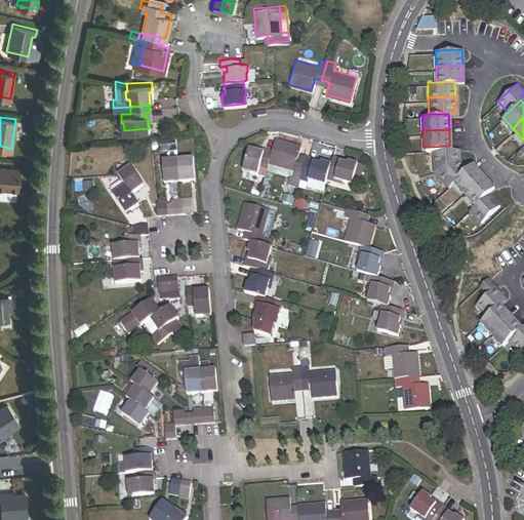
[(305,156),(297,154),(299,144),(275,136),(271,148),(268,160),(293,167),(291,174),(298,176),(305,156)]
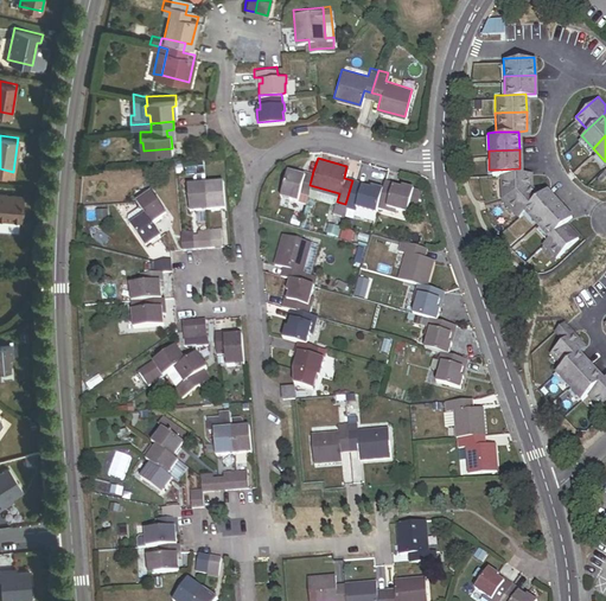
[(310,185),(313,171),(305,168),(303,176),(298,174),(299,170),(287,167),(280,192),(288,193),(287,196),(297,199),(299,191),(307,193),(310,185)]
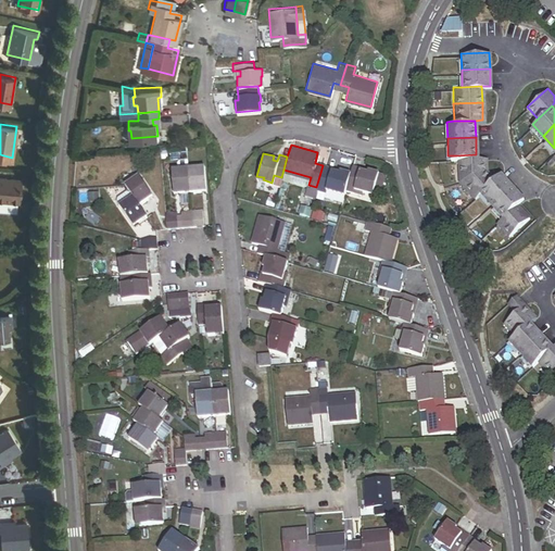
[(484,167),(484,155),(476,154),(456,155),(456,172),(459,178),(484,167)]
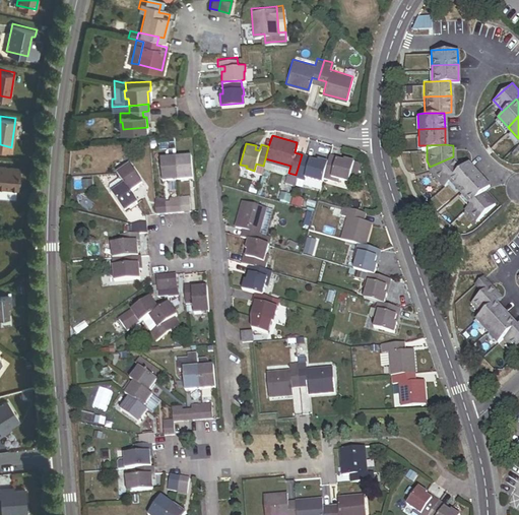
[(175,155),(174,145),(167,146),(167,154),(159,154),(160,175),(166,174),(166,178),(177,177),(175,155)]
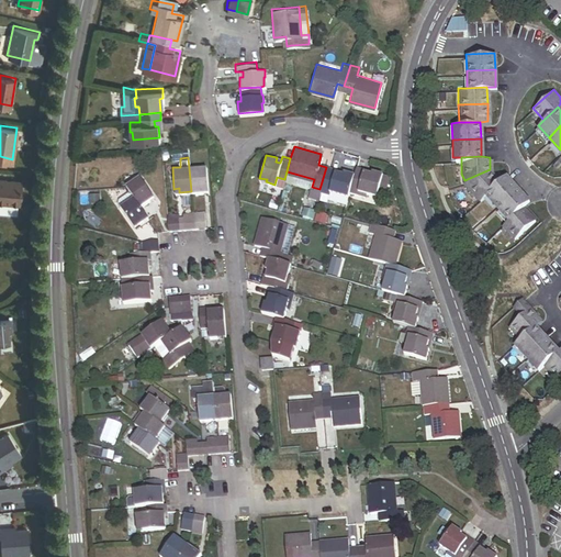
[(206,187),(205,165),(197,165),(197,168),(189,168),(191,191),(202,191),(201,187),(206,187)]
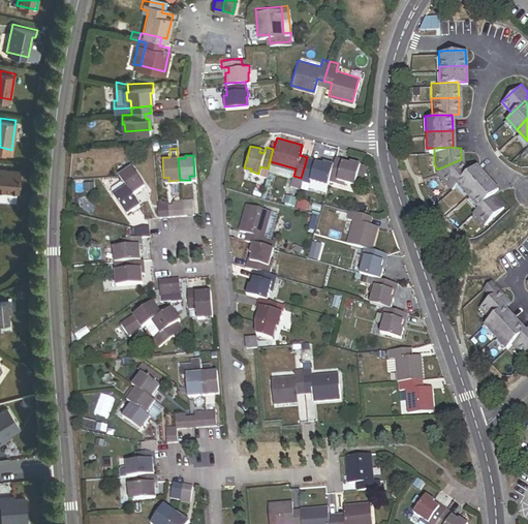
[(353,182),(360,161),(349,158),(348,160),(334,156),(332,161),(328,178),(335,180),(336,177),(353,182)]
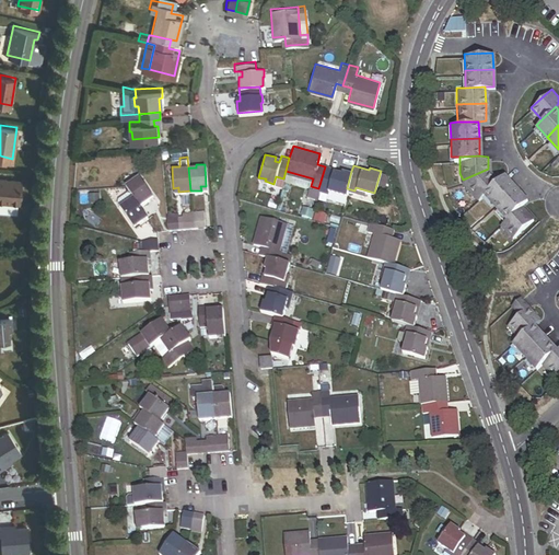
[(347,188),(351,171),(341,168),(340,171),(325,166),(318,188),(327,191),(327,188),(345,194),(347,188)]
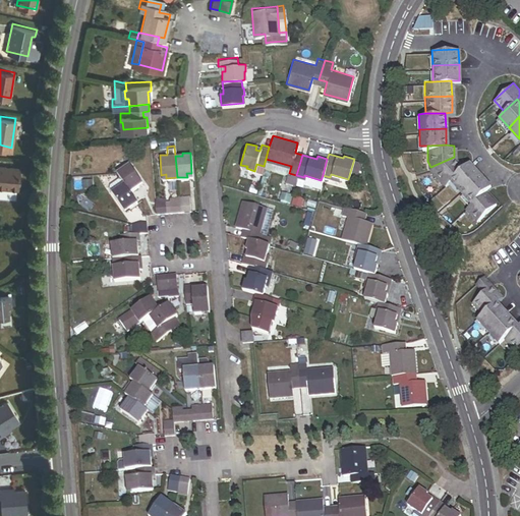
[(463,166),(454,157),(430,167),(432,173),(442,183),(449,177),(463,166)]
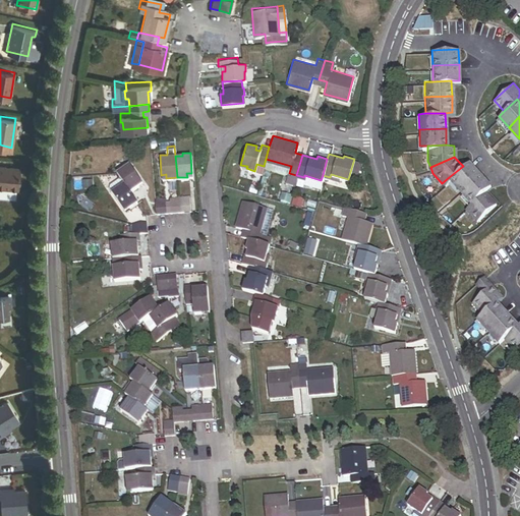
[(291,166),(266,159),(264,166),(269,167),(287,172),(285,179),(294,182),(296,175),(289,173),(291,166)]
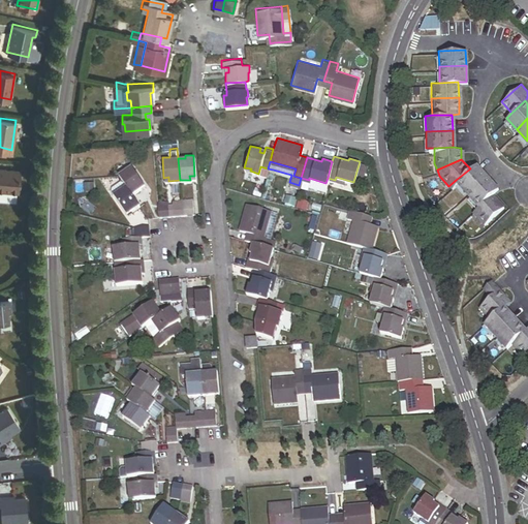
[(353,182),(361,184),(367,163),(360,161),(353,182)]
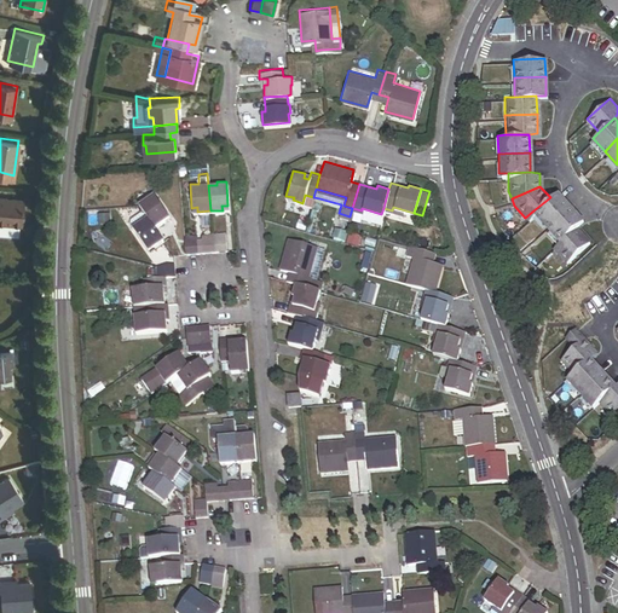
[(547,225),(570,204),(558,190),(550,197),(533,210),(547,225)]
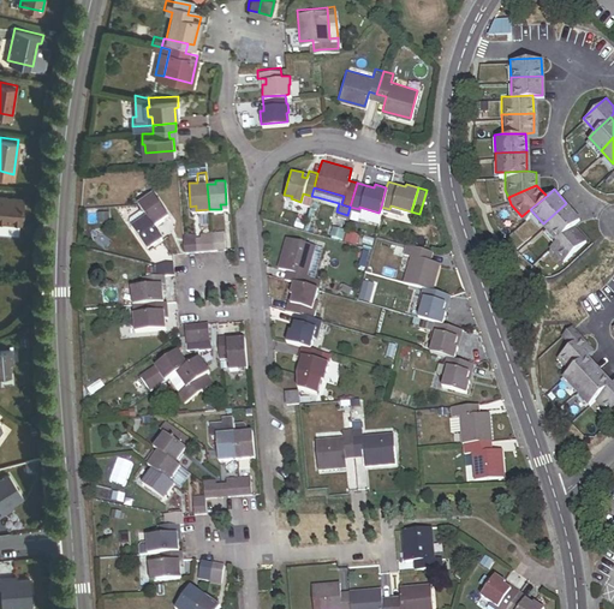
[(160,213),(165,209),(151,190),(144,196),(144,197),(137,202),(142,208),(145,214),(153,224),(164,216),(160,213)]
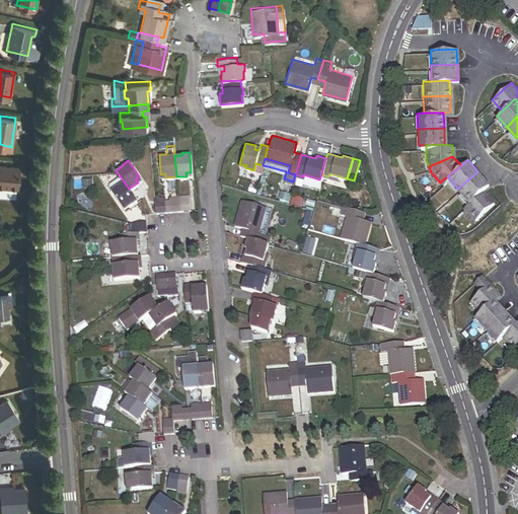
[(17,163),(0,161),(0,182),(15,185),(17,163)]
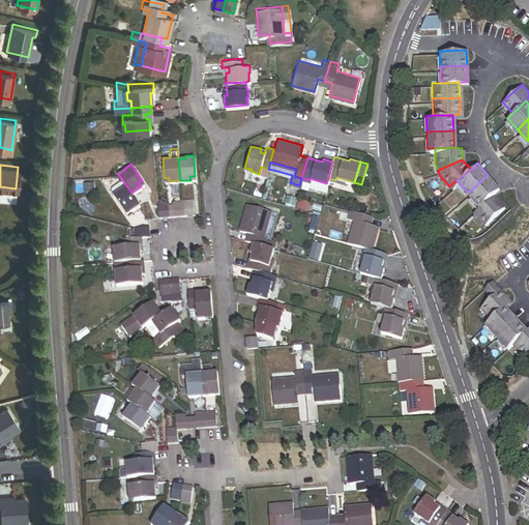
[(261,167),(259,174),(266,176),(268,169),(261,167)]
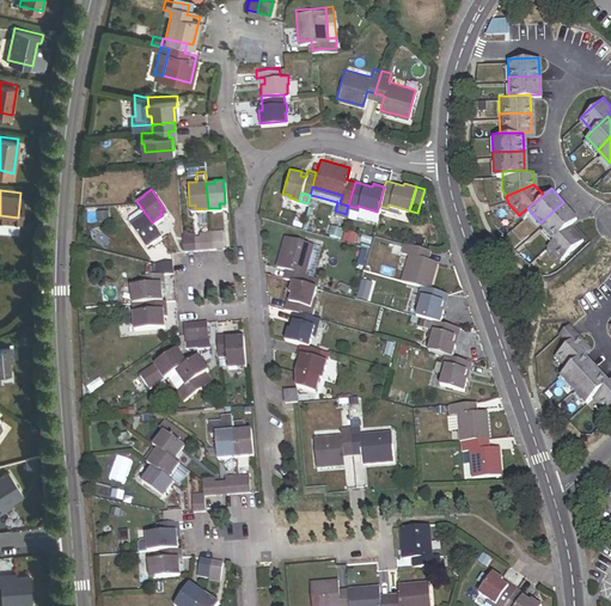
[(569,221),(575,215),(563,202),(541,222),(553,237),(569,221)]
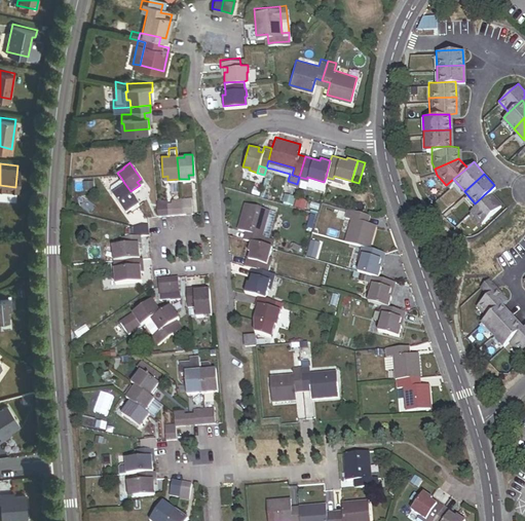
[(307,179),(305,184),(323,188),(324,182),(307,177),(307,179)]
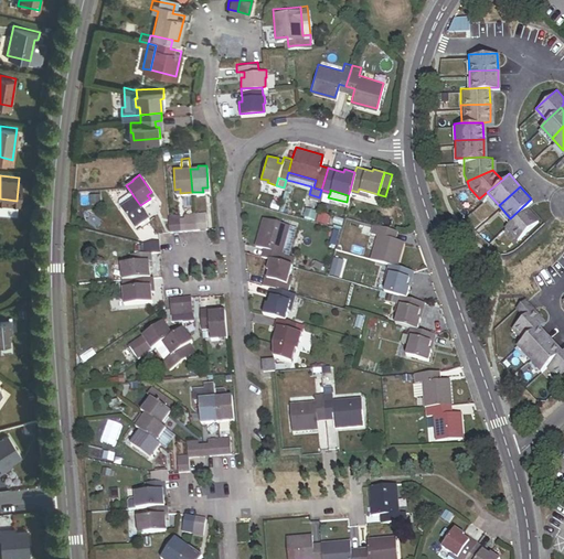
[(117,201),(120,204),(126,201),(127,202),(134,196),(130,191),(127,191),(118,197),(117,201)]
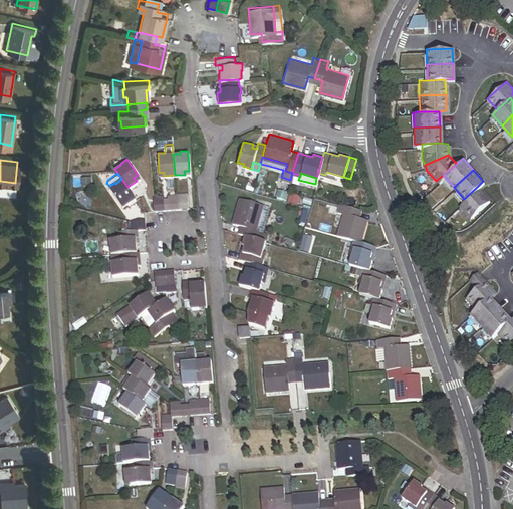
[(127,187),(121,179),(115,184),(114,183),(109,186),(108,187),(120,203),(123,200),(125,204),(135,197),(127,187)]
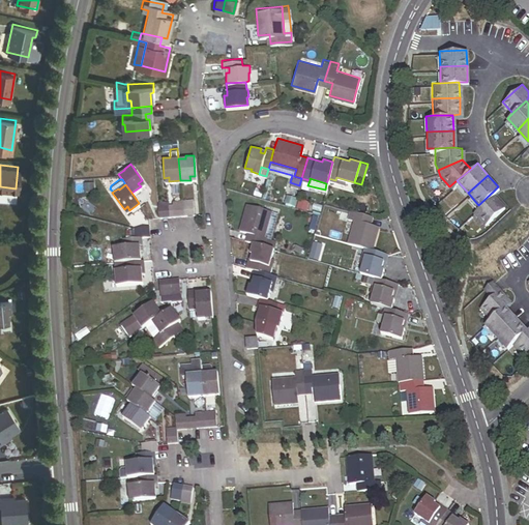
[(296,193),(284,190),(282,197),(294,200),(296,193)]
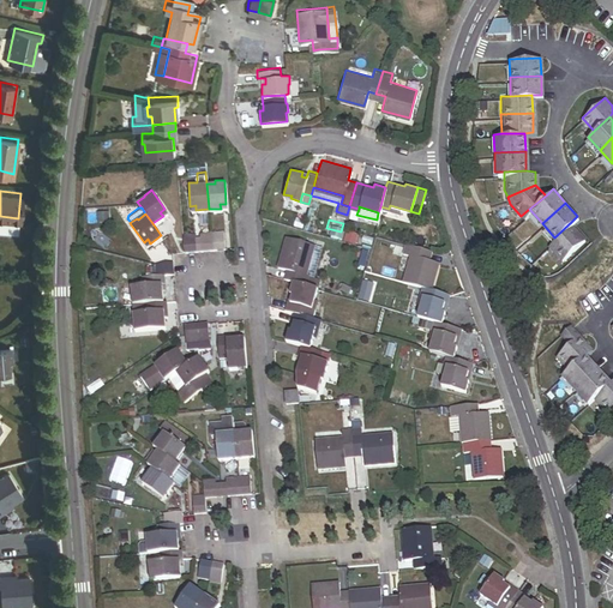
[(559,258),(583,236),(571,222),(554,238),(546,244),(559,258)]
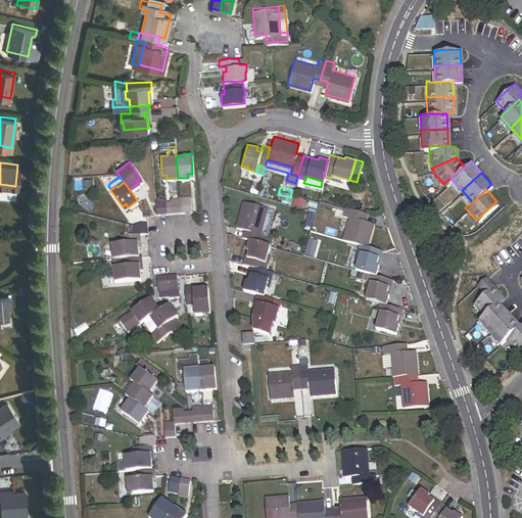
[(294,193),(291,203),(301,205),(304,196),(294,193)]
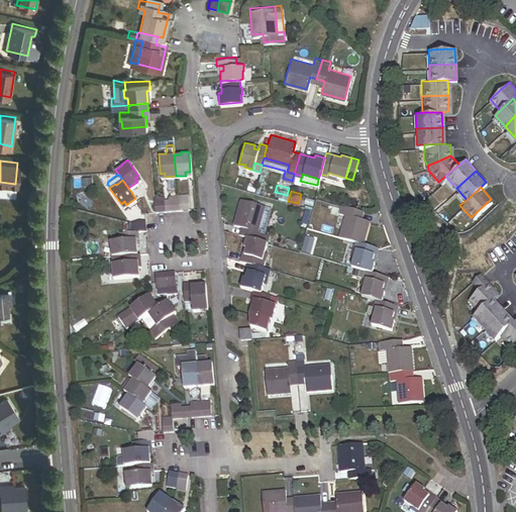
[(177,192),(167,193),(168,208),(178,208),(177,192)]
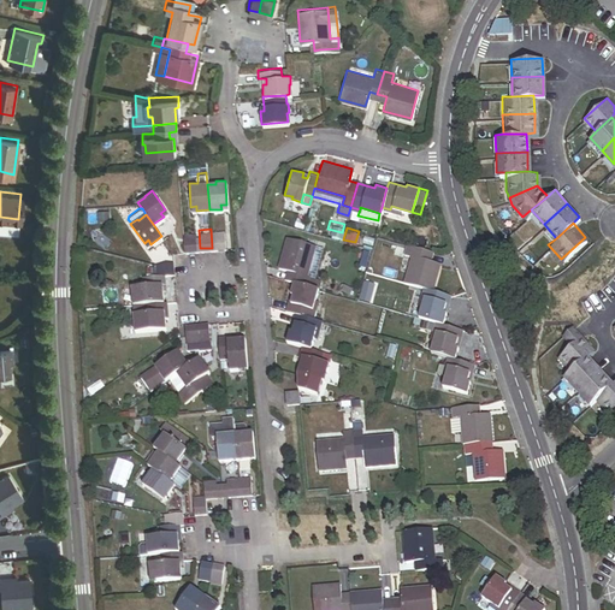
[(211,229),(212,248),(224,247),(223,229),(211,229)]
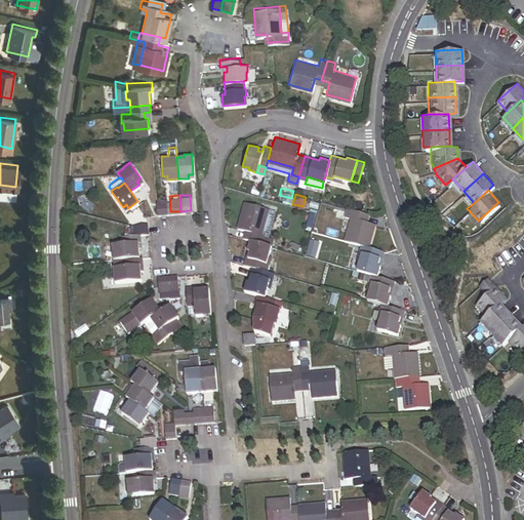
[(165,196),(155,197),(156,213),(166,212),(165,196)]
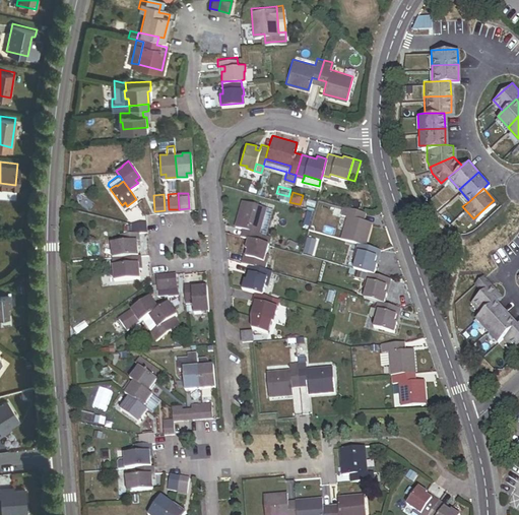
[(258,231),(265,204),(242,198),(235,223),(245,227),(243,235),(247,236),(262,240),(264,232),(258,231)]
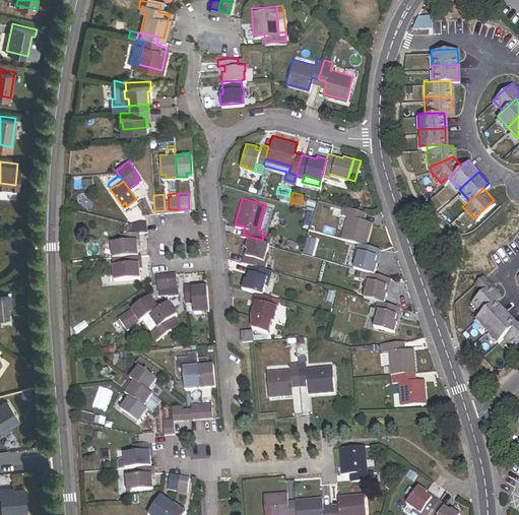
[(365,243),(371,220),(360,216),(362,208),(342,203),(340,211),(346,213),(340,237),(357,241),(365,243)]
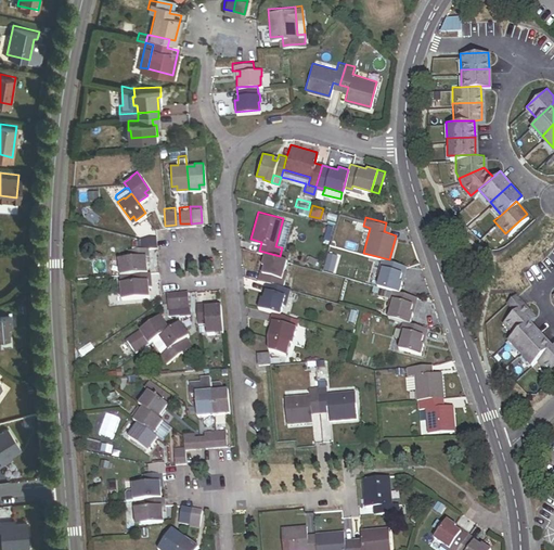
[(290,220),(283,218),(275,246),(282,247),(290,220)]
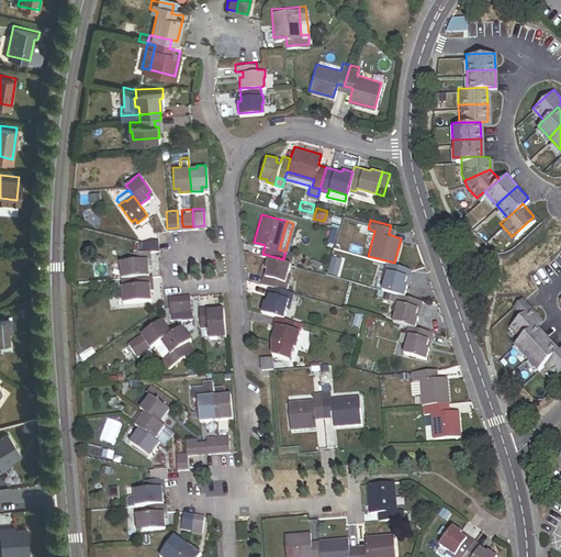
[(157,236),(141,238),(142,248),(149,248),(158,247),(157,236)]
